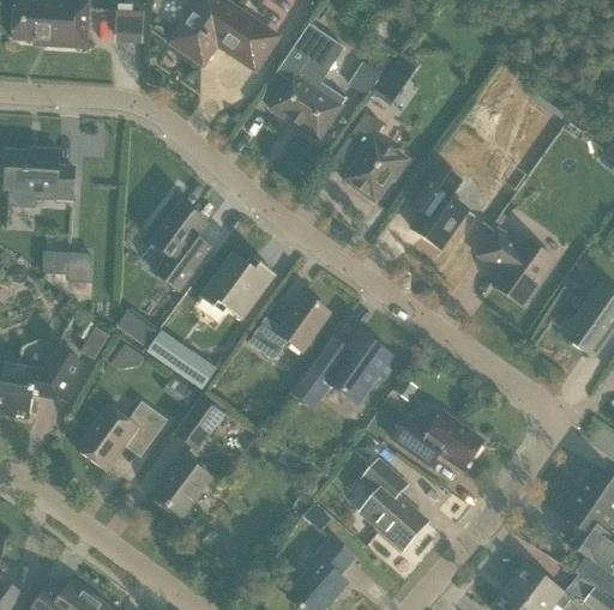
[(47,41),(47,44),(88,47),(90,0),(38,0),(38,1),(17,0),(14,40),(47,41)]
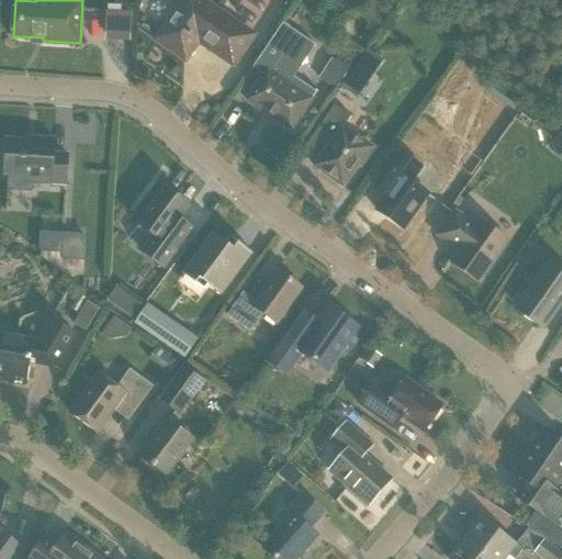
[(101,0),(94,6),(107,21),(122,8),(115,0),(101,0)]
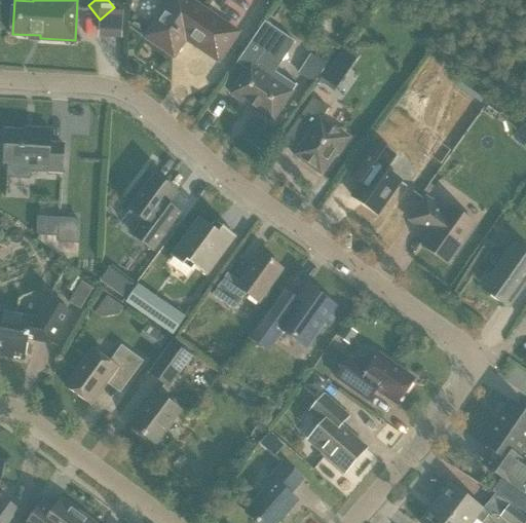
[(175,53),(186,36),(219,58),(236,31),(190,0),(171,0),(147,35),(175,53)]
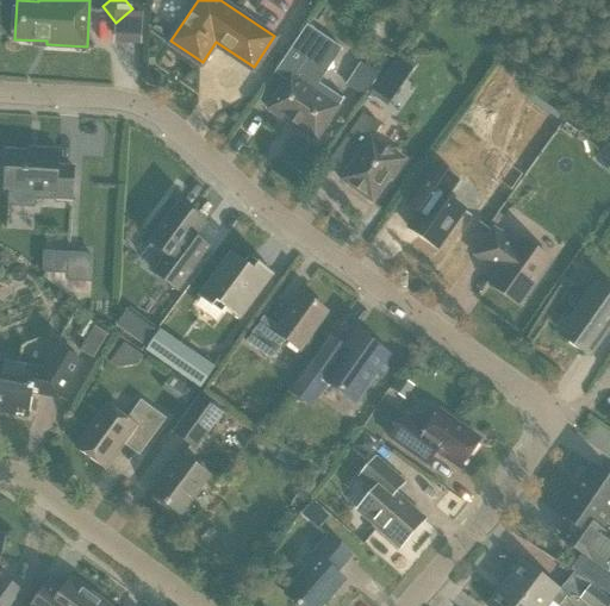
[(310,85),(325,63),(294,42),(274,72),(287,80),(268,107),(316,139),(340,105),(310,85)]
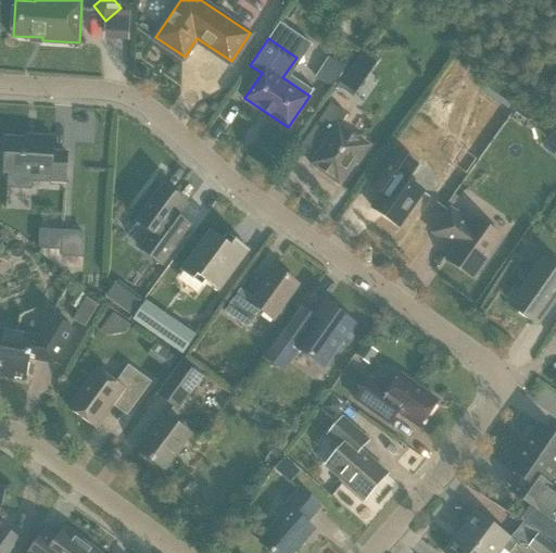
[(349,63),(362,72),(370,60),(357,51),(349,63)]
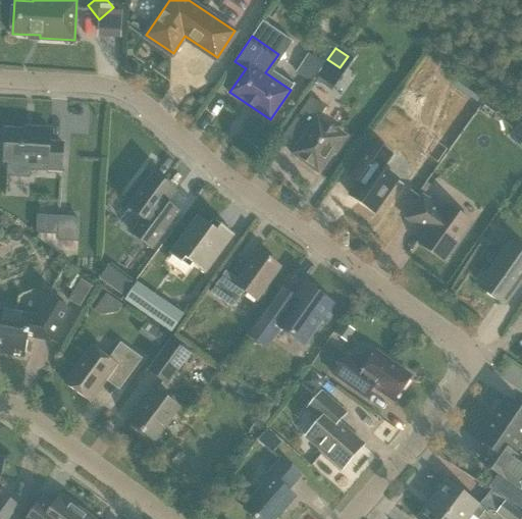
[(320,171),(334,151),(335,152),(348,135),(337,127),(336,128),(319,117),(327,106),(311,95),(284,134),(299,143),(293,152),(320,171)]
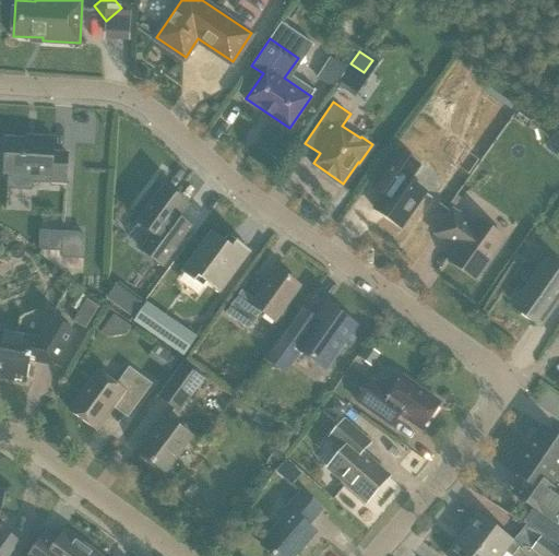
[(427,104),(428,117),(443,116),(443,104),(427,104)]
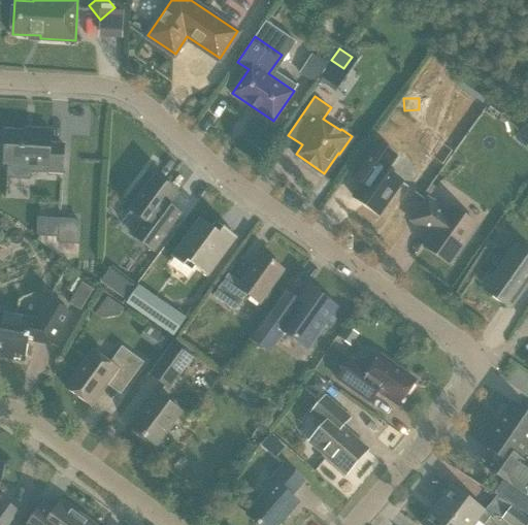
[(40,164),(39,170),(63,172),(64,143),(51,142),(52,129),(33,127),(33,130),(6,129),(4,162),(40,164)]
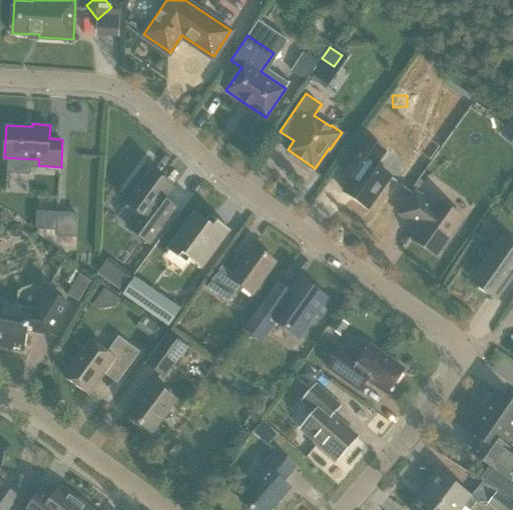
[(350,159),(361,167),(345,189),(369,207),(392,175),(377,164),(386,150),(366,136),(350,159)]
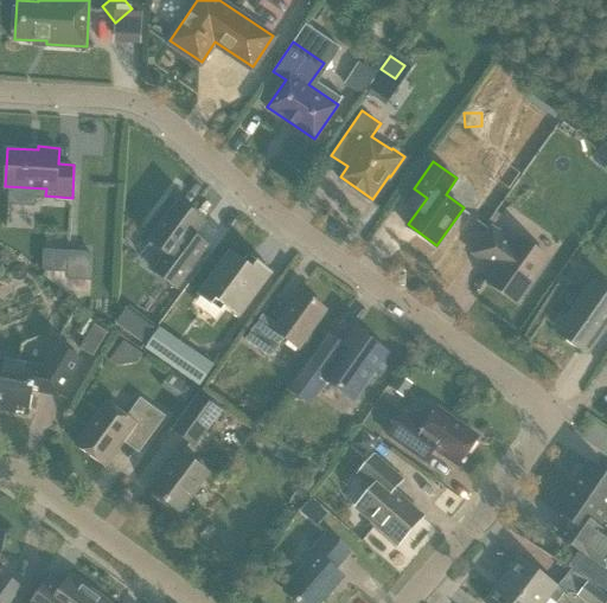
[(197,262),(183,251),(205,219),(179,200),(149,239),(167,251),(154,268),(178,286),(197,262)]
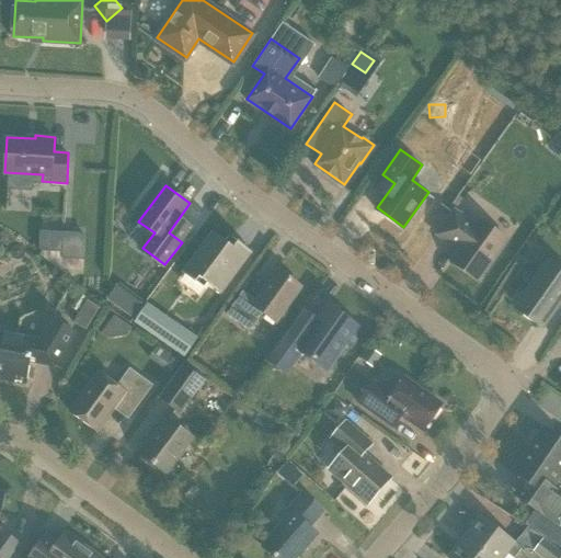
[(508,239),(480,218),(477,224),(455,208),(437,234),(459,249),(450,260),(480,281),(508,239)]
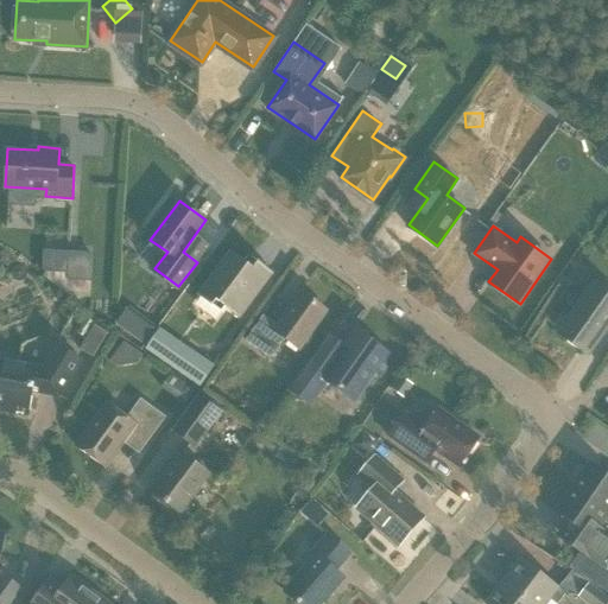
[(69,248),(68,278),(94,278),(94,248),(69,248)]
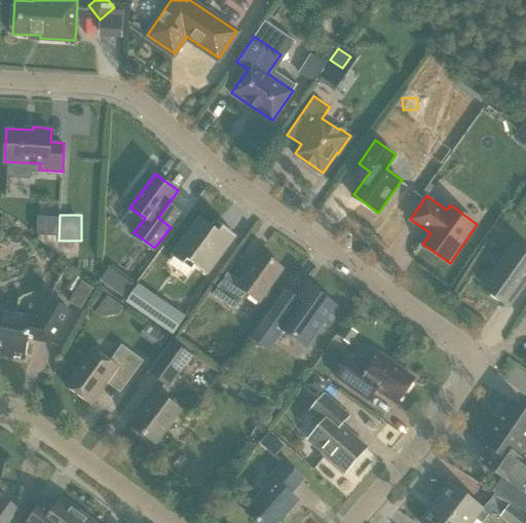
[(172,254),(192,269),(195,264),(209,273),(237,234),(216,219),(211,224),(199,216),(172,254)]
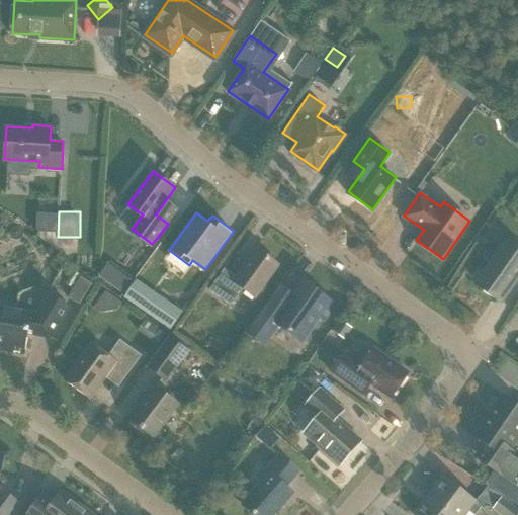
[(21,227),(17,225),(12,227),(10,232),(12,236),(17,238),(21,235),(22,231),(21,227)]
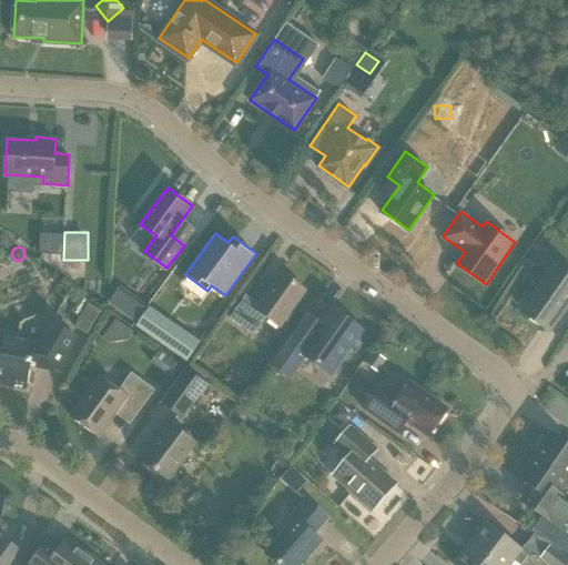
[(546,326),(554,316),(558,320),(567,304),(567,271),(560,265),(549,281),(546,278),(529,300),(534,302),(527,313),(546,326)]
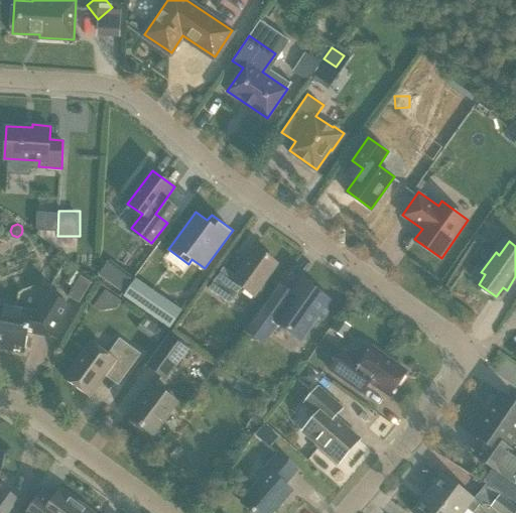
[(255,246),(235,274),(224,266),(209,287),(230,302),(242,286),(255,295),(278,263),(255,246)]
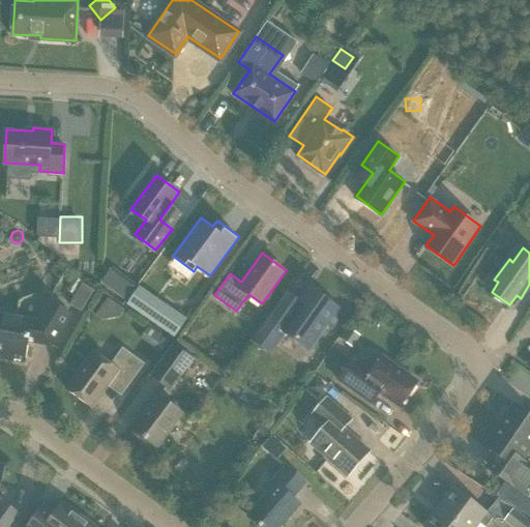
[(85,271),(98,272),(98,259),(85,259),(85,271)]
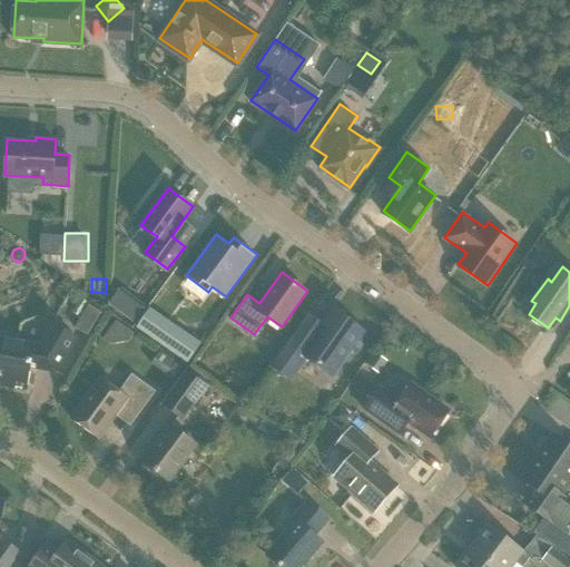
[(75,324),(87,332),(101,310),(88,302),(75,324)]
